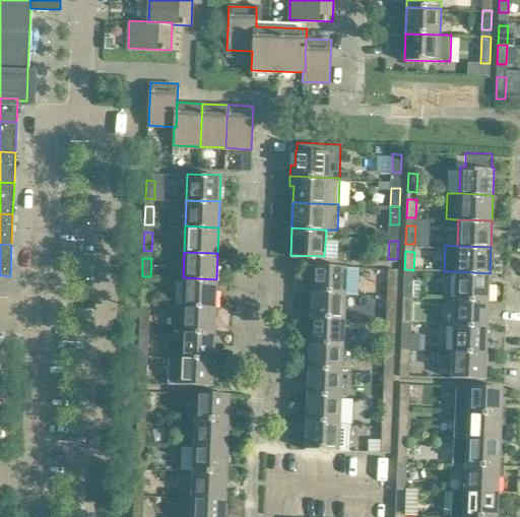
[(313,263),(312,289),(346,292),(347,265),(313,263)]
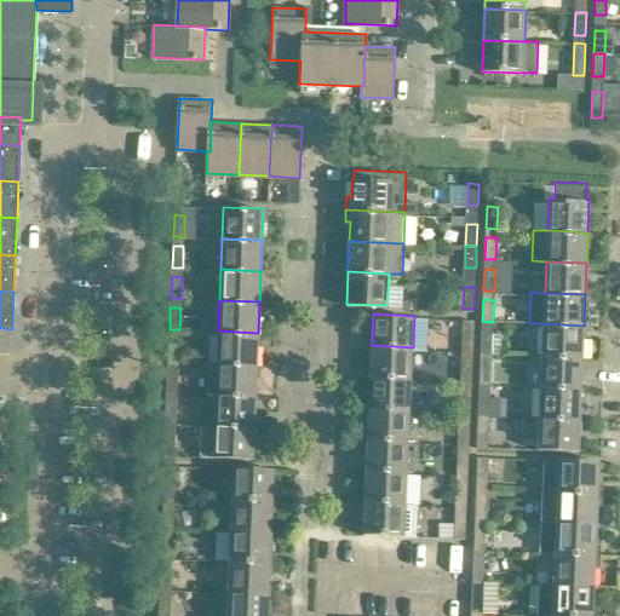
[(464,317),(463,339),(475,340),(475,318),(464,317)]
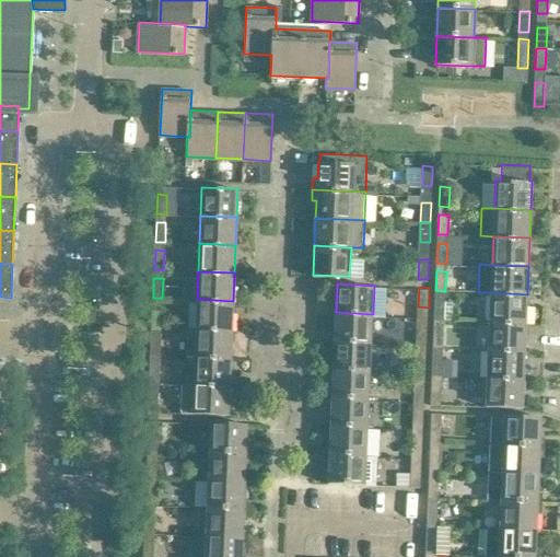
[(526,322),(527,294),(491,292),(490,321),(526,322)]
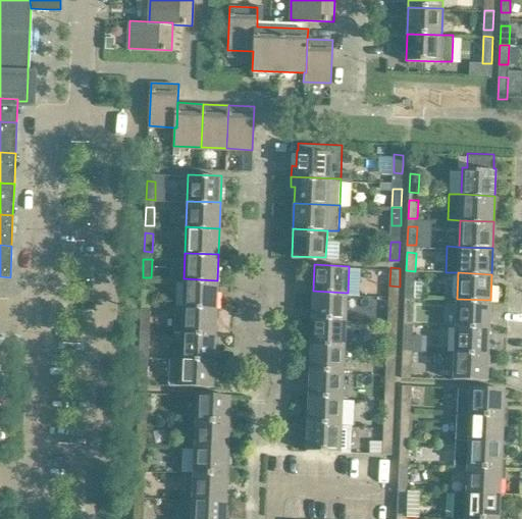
[(216,306),(217,280),(184,278),(183,305),(216,306)]
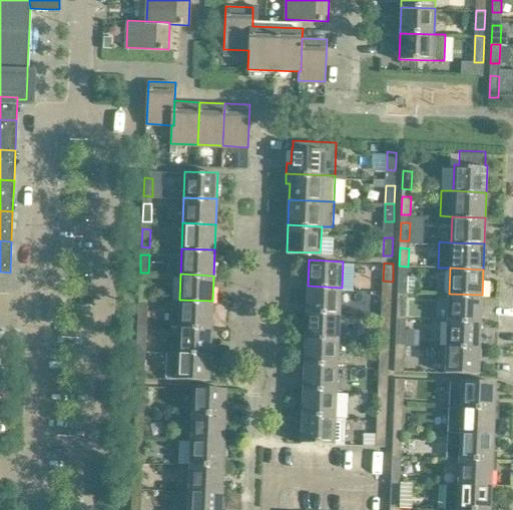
[(398,274),(398,292),(407,292),(408,274),(398,274)]
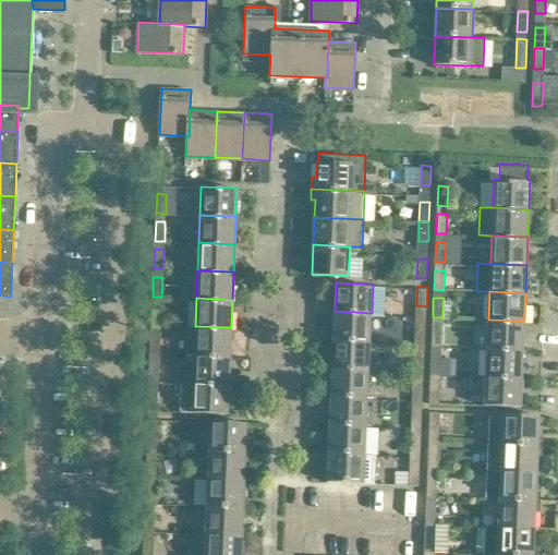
[(152,304),(152,324),(160,325),(161,305),(152,304)]
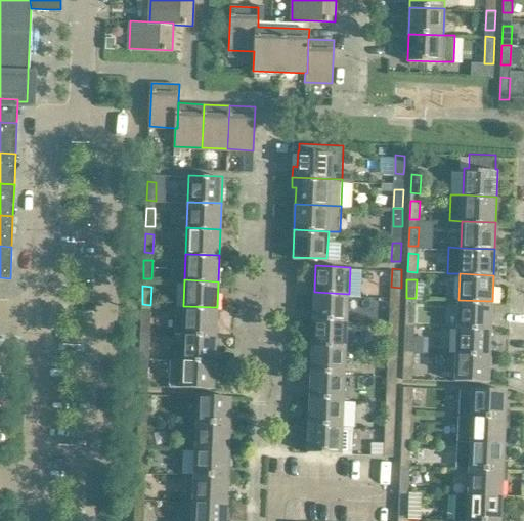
[(347,319),(349,294),(314,292),(313,318),(347,319)]
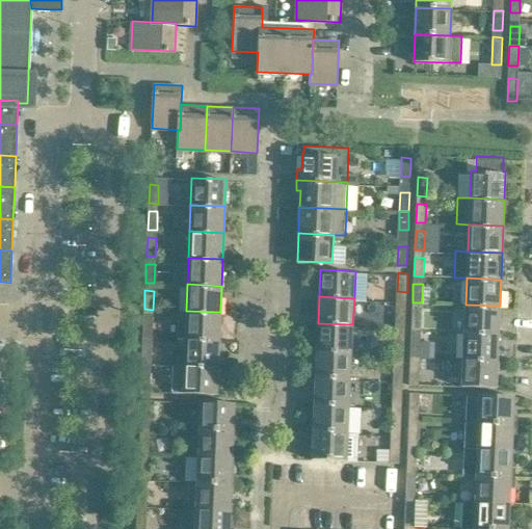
[(397,300),(396,319),(405,319),(406,300),(397,300)]
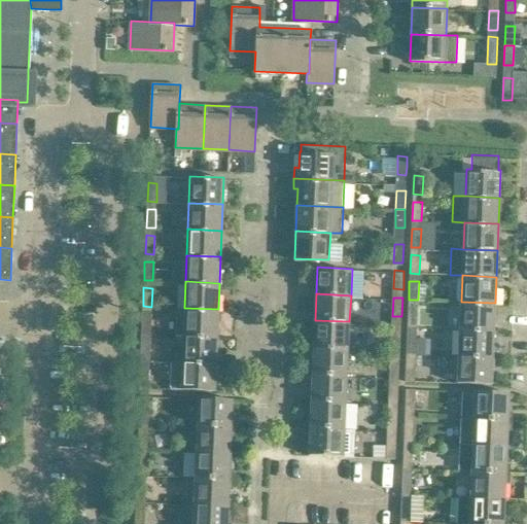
[(494,329),(495,303),(461,302),(460,328),(494,329)]
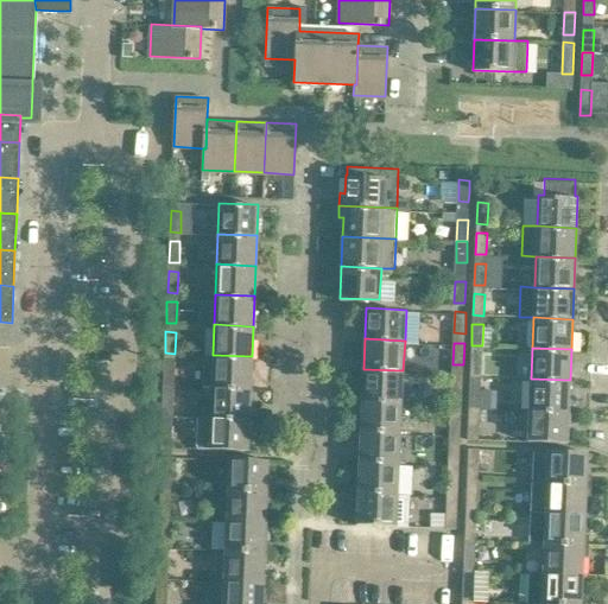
[(251,387),(252,356),(213,355),(203,355),(202,385),(210,385),(251,387)]
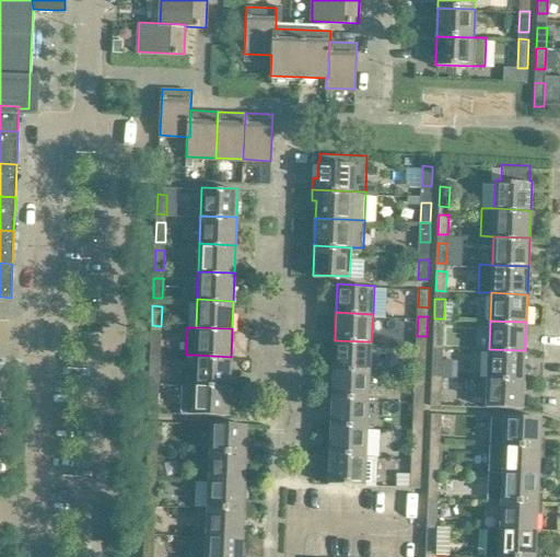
[(433,327),(432,346),(443,347),(444,327),(433,327)]
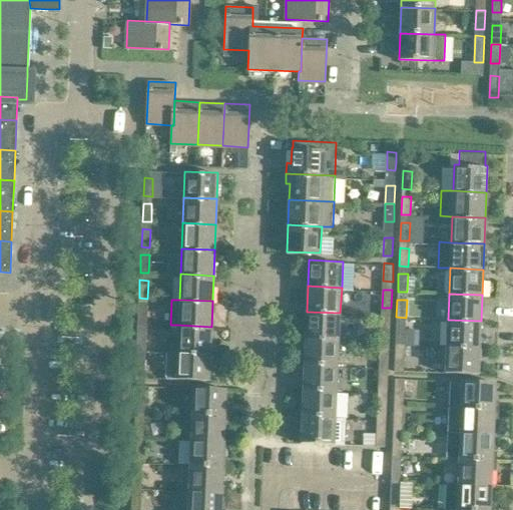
[(138,306),(137,324),(146,324),(147,306),(138,306)]
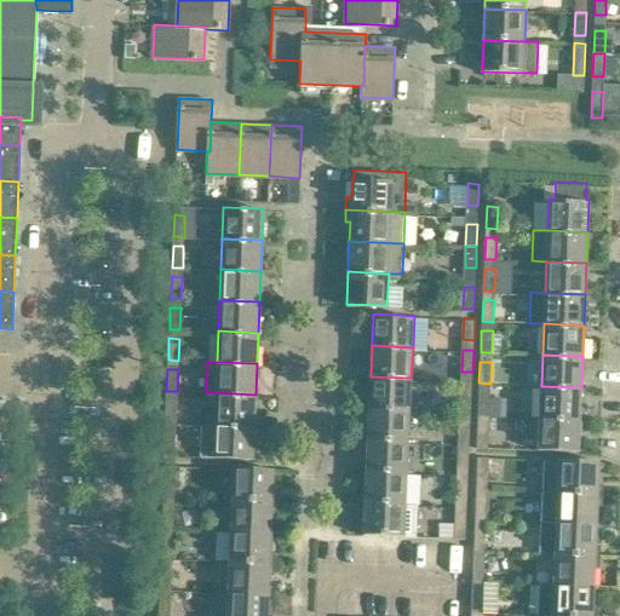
[(409,409),(411,378),(371,376),(369,408),(409,409)]
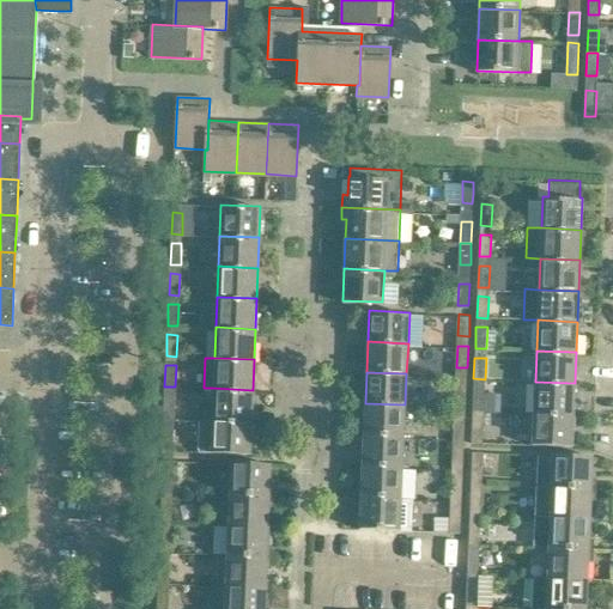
[(456,376),(455,397),(466,399),(467,377),(456,376)]
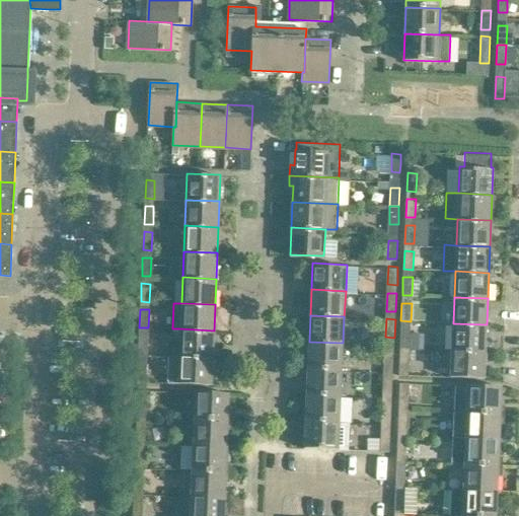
[(486,351),(487,324),(453,323),(452,349),(486,351)]
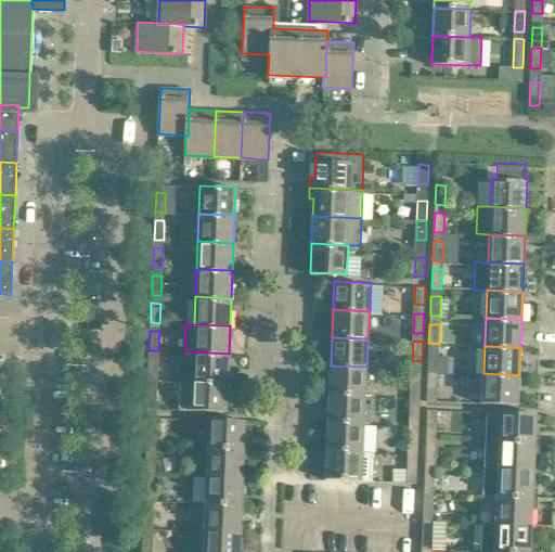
[(228,381),(229,354),(192,351),(191,380),(228,381)]
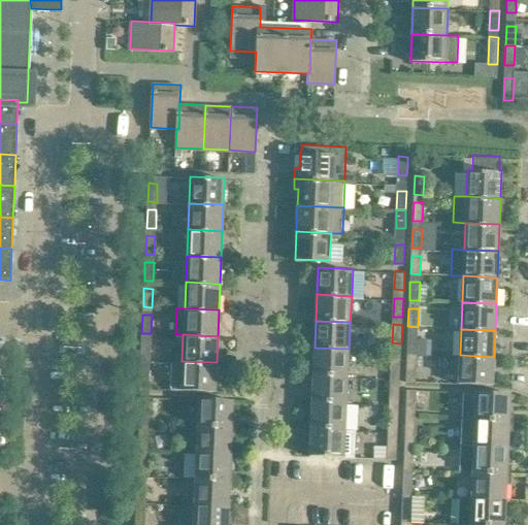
[(407,334),(406,353),(417,354),(418,335),(407,334)]
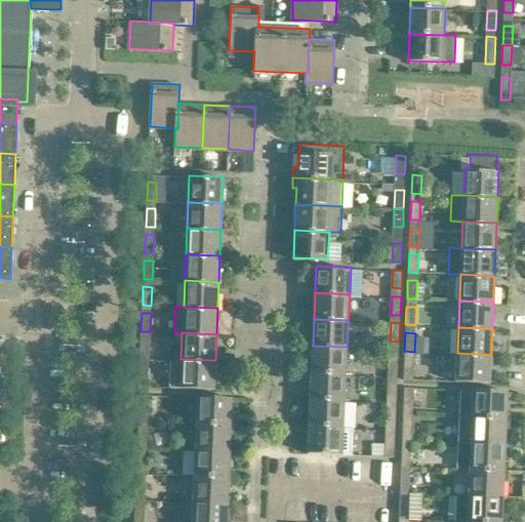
[(140,338),(139,357),(149,358),(150,339),(140,338)]
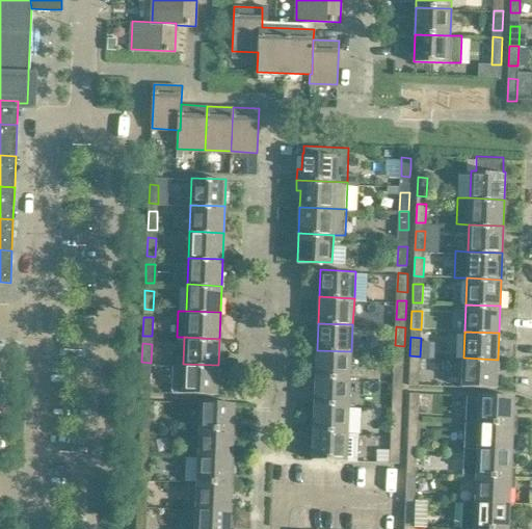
[(350,378),(351,351),(317,350),(316,376),(350,378)]
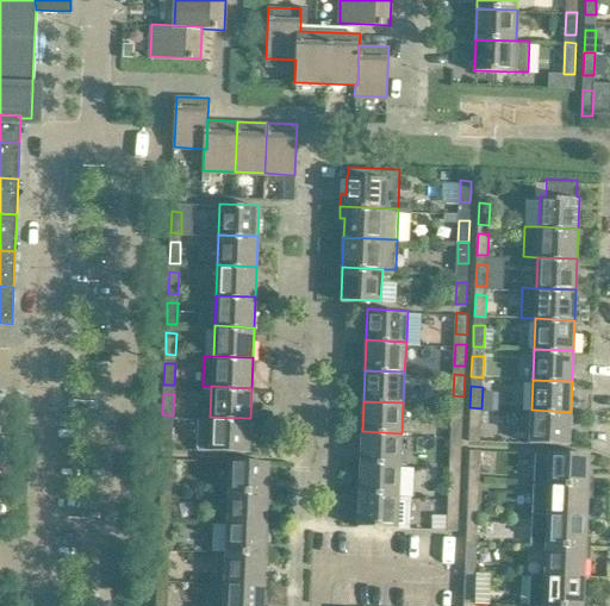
[(453,405),(452,426),(462,426),(464,405),(453,405)]
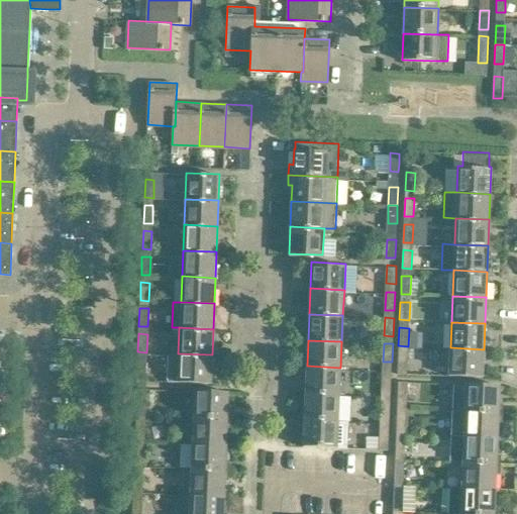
[(483,376),(484,349),(450,347),(448,374),(483,376)]
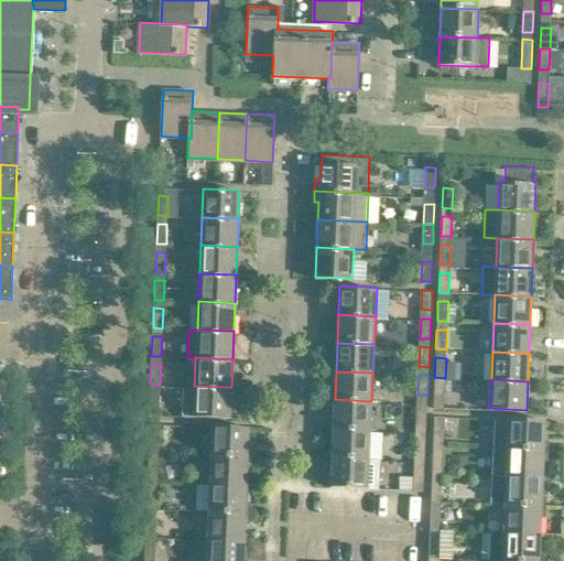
[(230,416),(231,387),(194,386),(183,385),(182,414),(193,414),(230,416)]
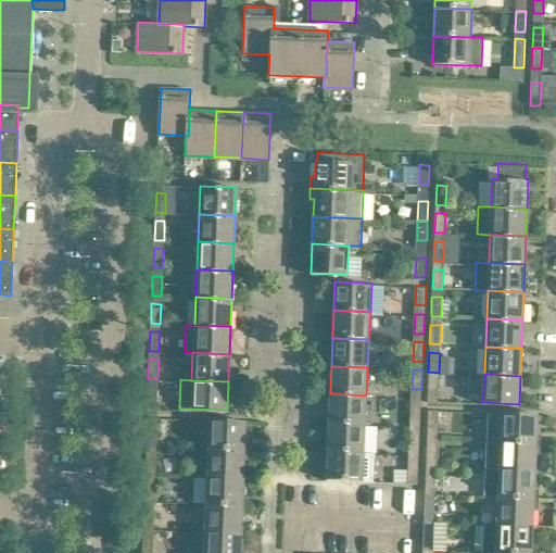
[(428,380),(427,400),(438,401),(439,381),(428,380)]
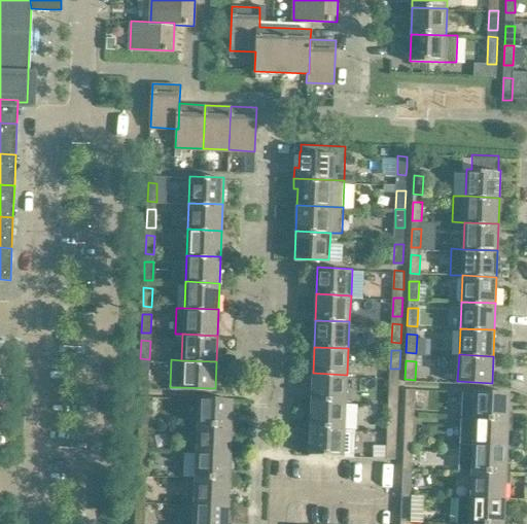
[(140,367),(139,385),(148,386),(149,368),(140,367)]
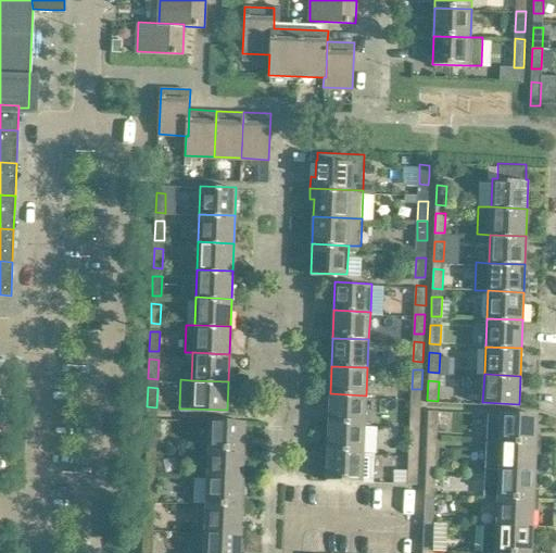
[(365,423),(366,396),(330,393),(328,422),(365,423)]
